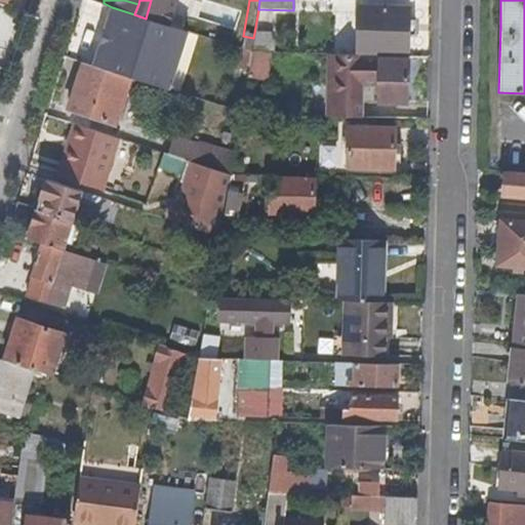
[(408,53),(410,5),(388,4),(386,6),(365,5),(363,52),(408,53)]
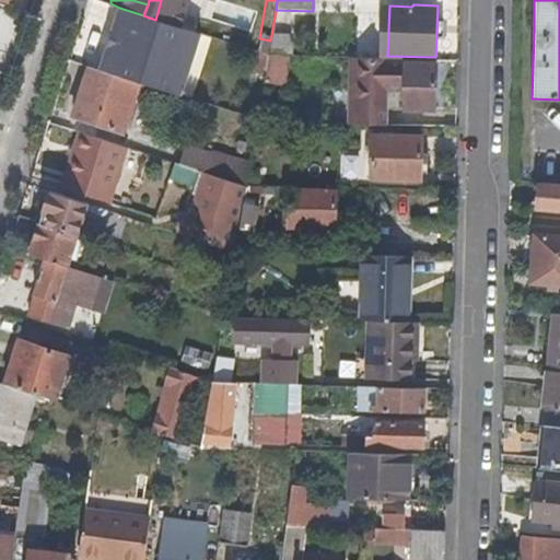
[(181,97),(200,35),(155,20),(143,15),(119,8),(100,70),(137,83),(146,85),(181,97)]
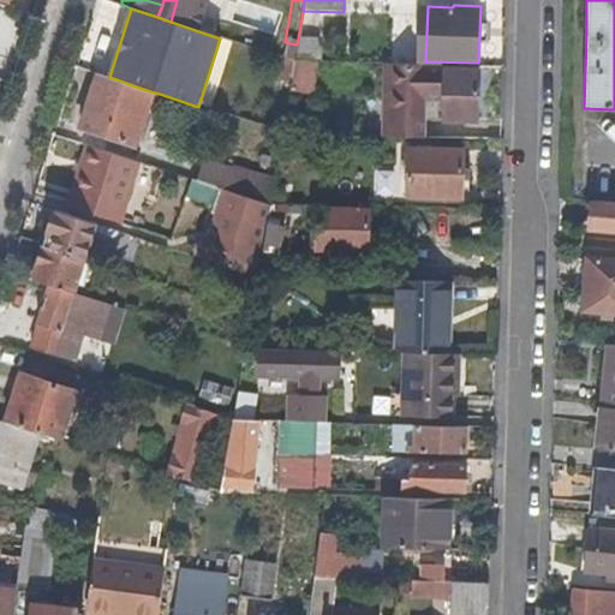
[(315,63),(315,40),(298,39),(297,45),(293,63),(312,63),(314,63),(315,63)]
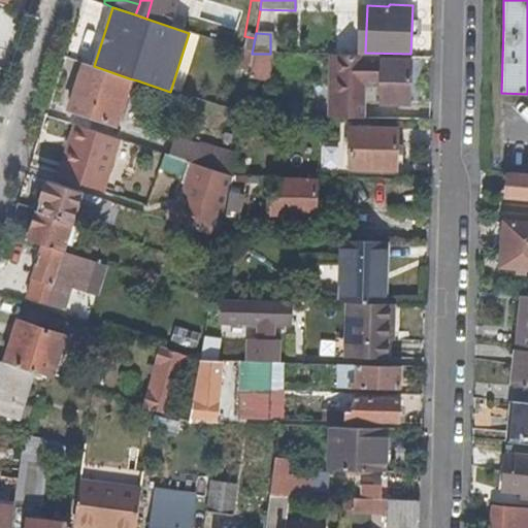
[(264,84),(269,54),(268,54),(252,54),(248,83),(264,84)]
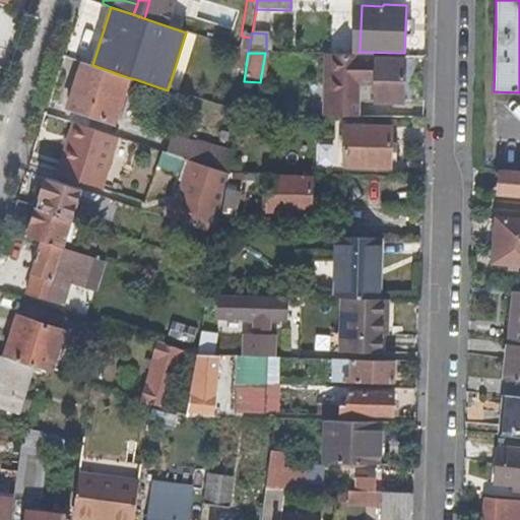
[(403,102),(404,63),(375,62),(375,56),(330,55),(329,98),(322,98),(321,116),(355,116),(356,81),(375,81),(374,102),(403,102)]
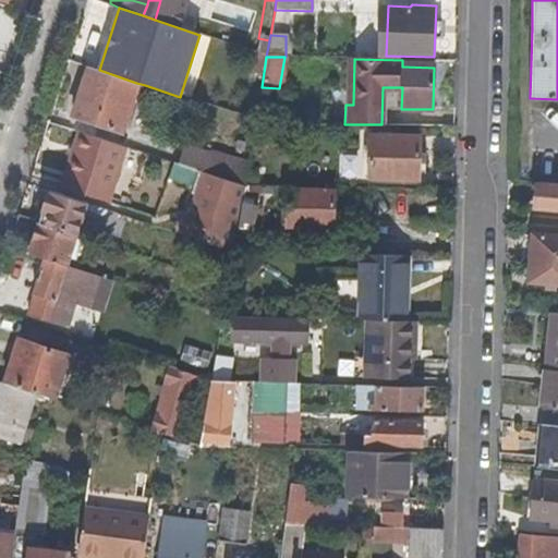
[(128,112),(136,83),(99,70),(88,67),(72,117),(121,133),(128,112)]
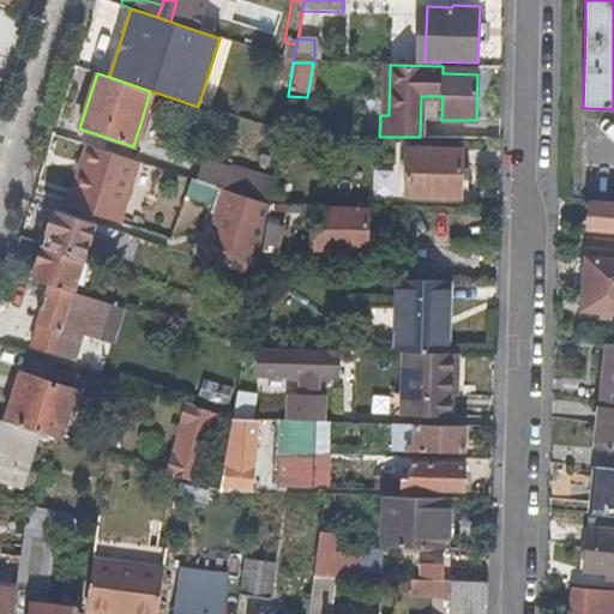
[(149,127),(160,94),(150,91),(140,124),(149,127)]
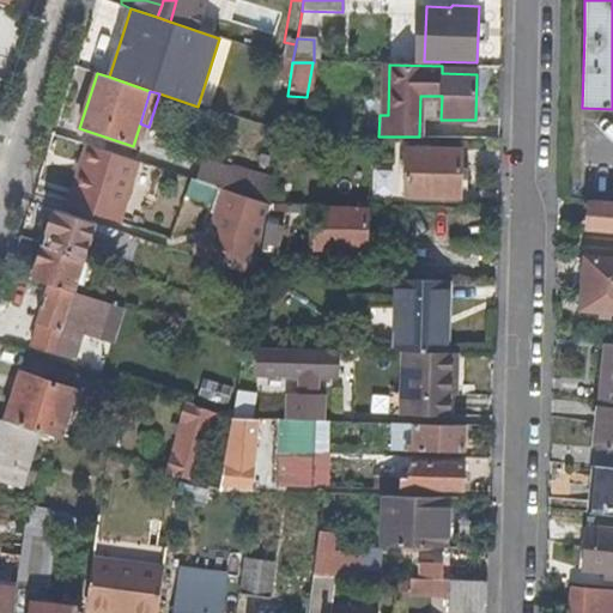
[(120,226),(139,163),(86,146),(73,189),(78,192),(72,211),(120,226)]
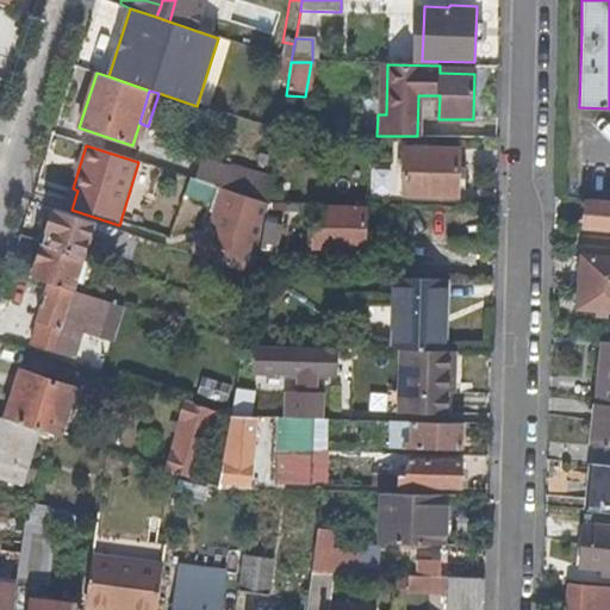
[(456,198),(456,150),(403,149),(402,197),(456,198)]
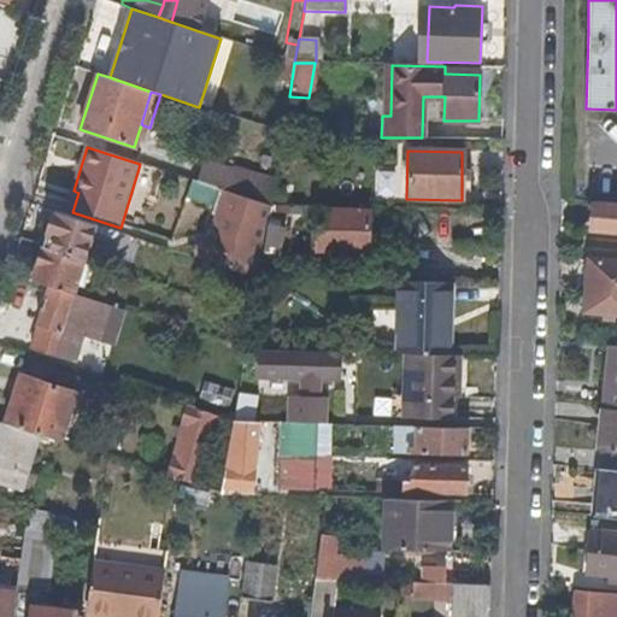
[(275,184),(209,163),(200,184),(225,192),(271,206),(271,205),(274,186),(275,184)]
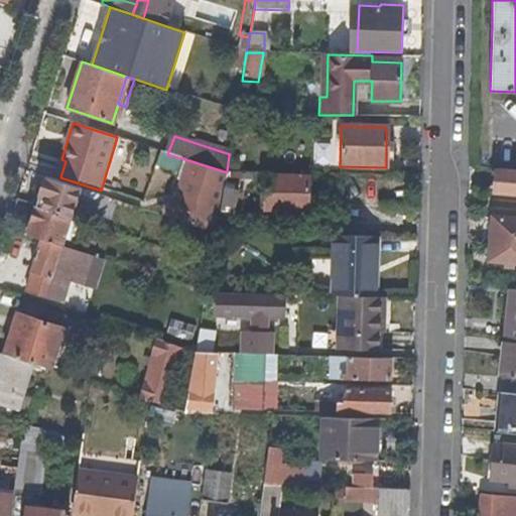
[(184,173),(188,160),(167,154),(160,151),(156,164),(184,173)]
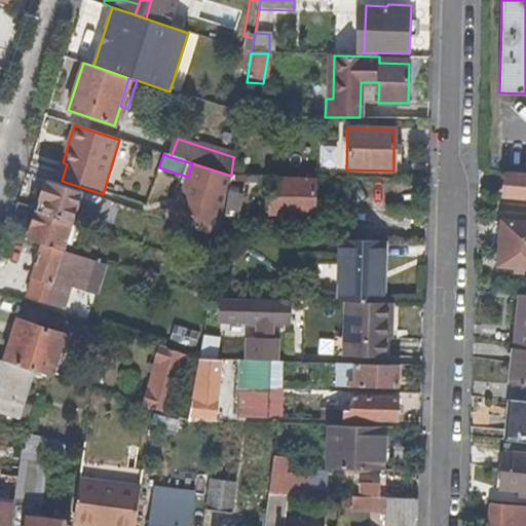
[(230,178),(231,176),(192,163),(188,177),(175,223),(220,237),(226,208),(230,178)]
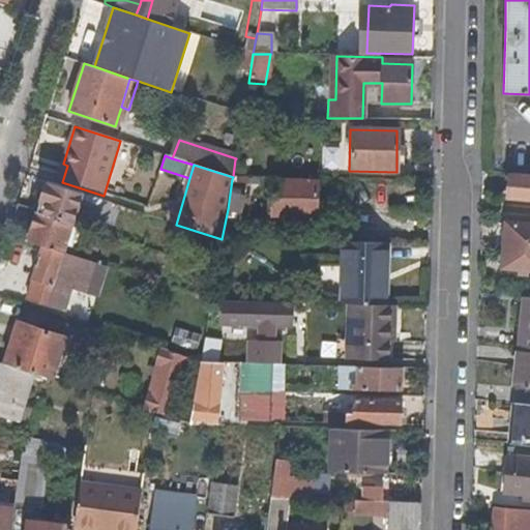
[(529,176),(508,174),(507,202),(529,203),(529,176)]
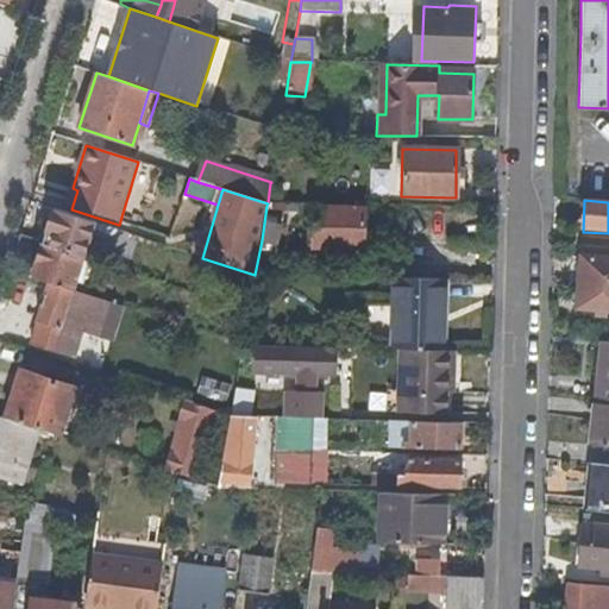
[(276,243),(281,208),(267,206),(262,240),(276,243)]
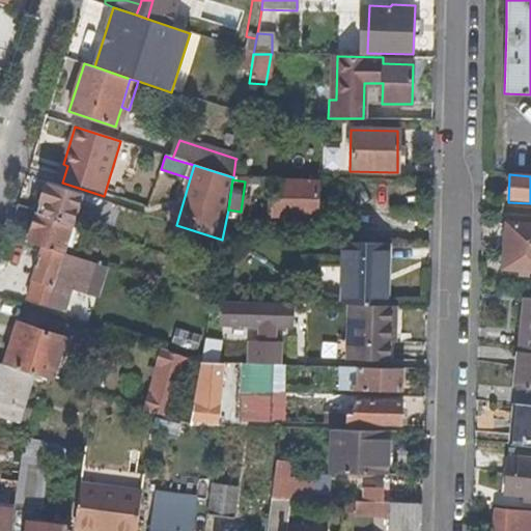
[(316,217),(317,185),(274,183),(273,216),(287,217),(287,224),(308,225),(308,217),(316,217)]
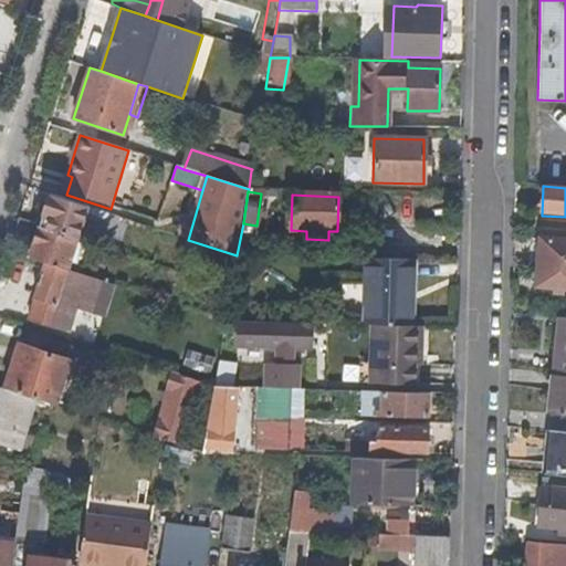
[(77,239),(85,216),(87,208),(50,196),(40,228),(77,239)]
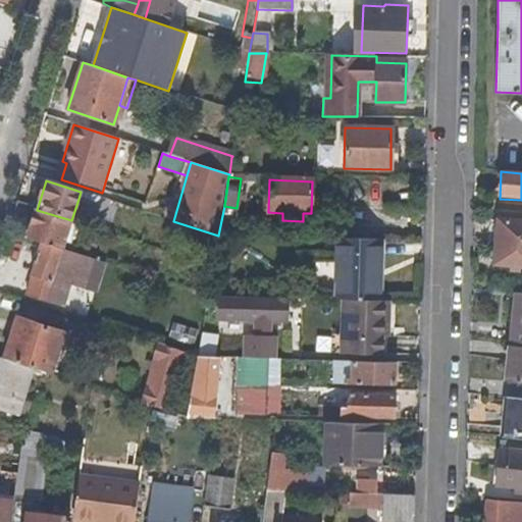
[(111,201),(81,192),(79,199),(109,208),(111,201)]
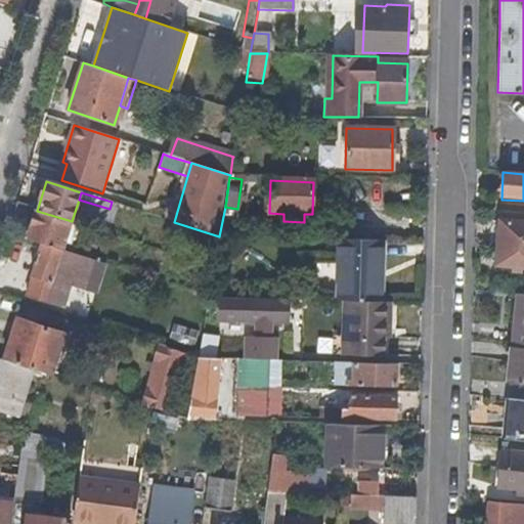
[(61,250),(72,221),(37,211),(28,238),(36,242),(42,244),(61,250)]
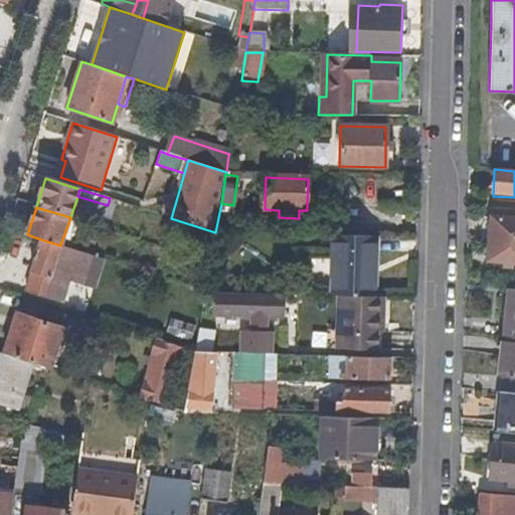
[(71,249),(80,221),(70,217),(60,245),(71,249)]
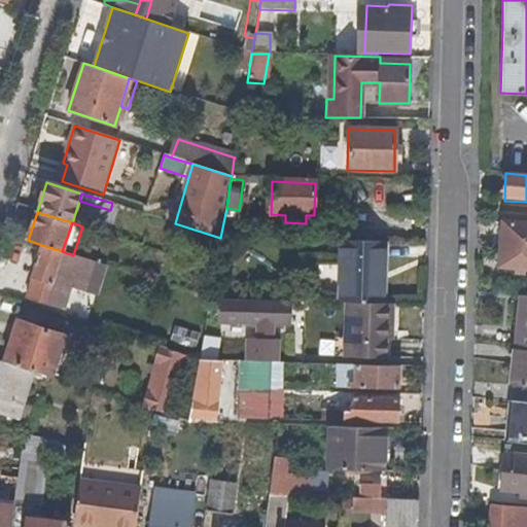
[(526,270),(526,225),(502,223),(499,268),(526,270)]
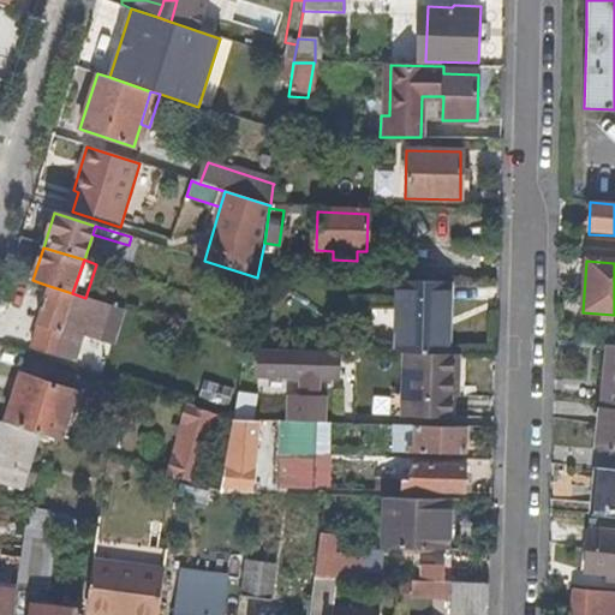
[(447,354),(448,281),(400,280),(399,353),(447,354)]
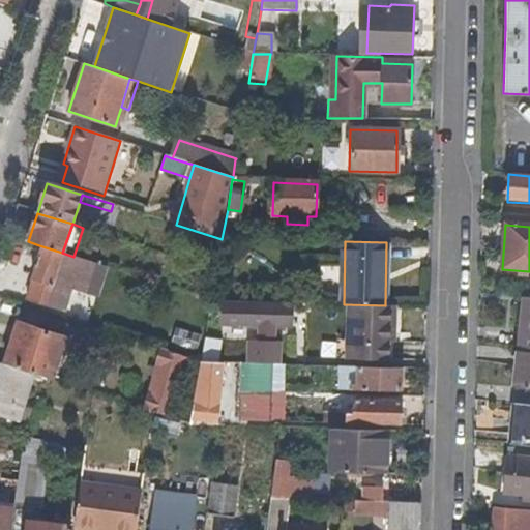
[(37,262),(42,246),(36,244),(31,260),(37,262)]
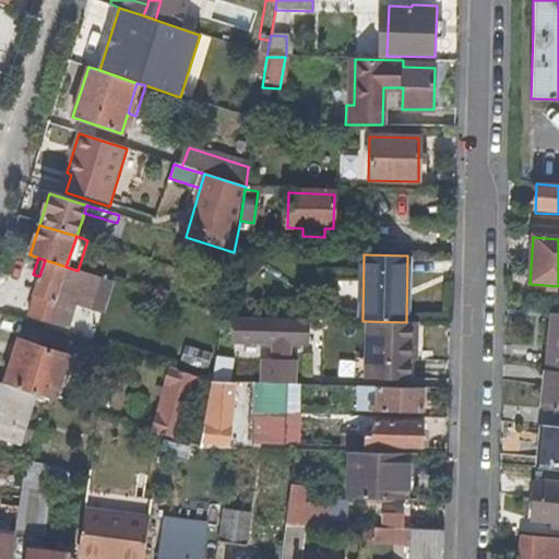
[(98,313),(109,281),(78,271),(66,266),(45,260),(39,276),(27,317),(66,330),(73,307),(98,313)]
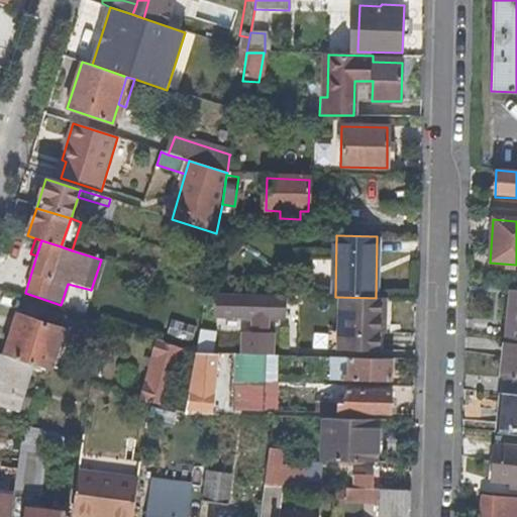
[(279,292),(279,281),(261,280),(261,292),(279,292)]
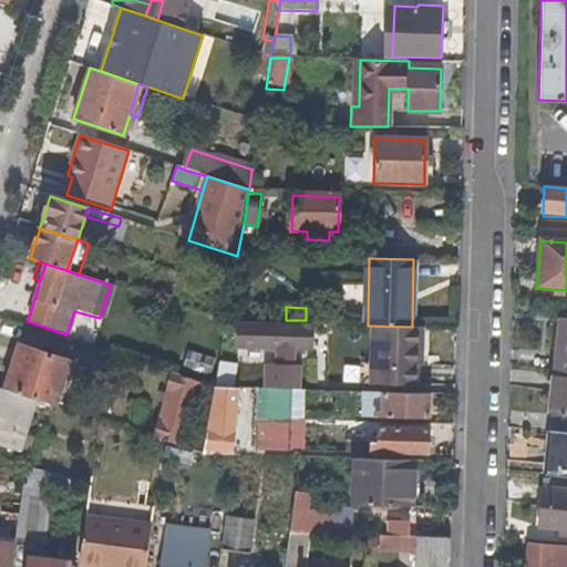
[(566,320),(558,319),(557,338),(555,375),(566,377),(566,320)]
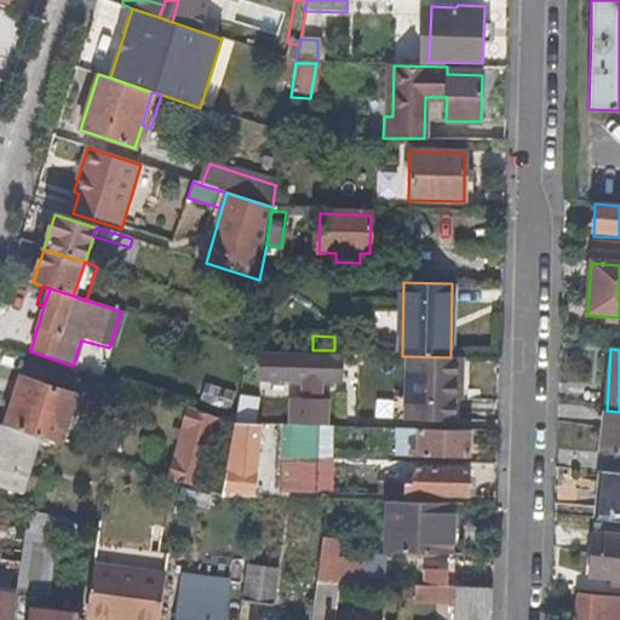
[(275,377),(275,355),(262,355),(263,369),(269,369),(269,377),(275,377)]
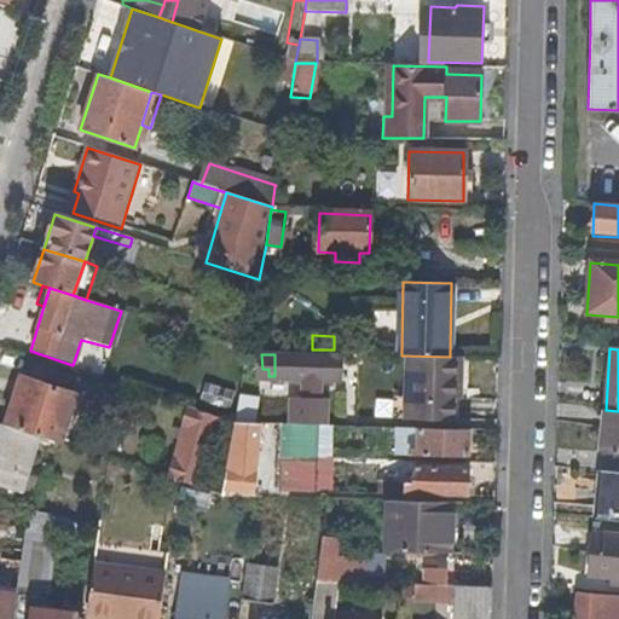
[(337,381),(337,357),(275,354),(275,376),(275,380),(337,381)]
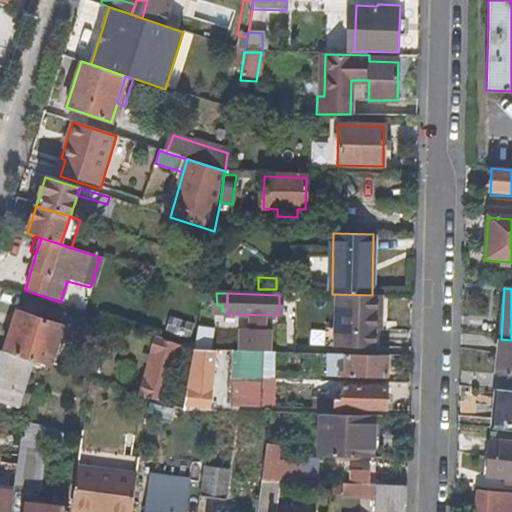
[(389,348),(391,304),(369,303),(369,308),(360,307),(359,319),(364,320),(369,319),(369,333),(368,347),(389,348)]
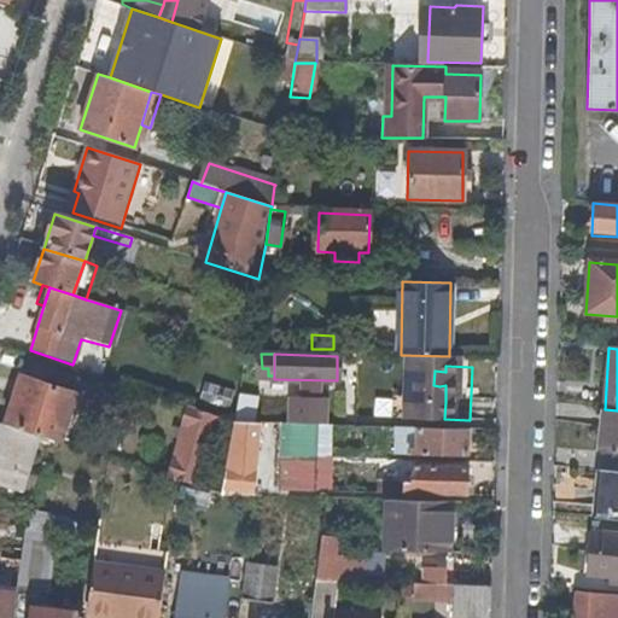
[(605,409),(607,368),(598,367),(595,408),(605,409)]
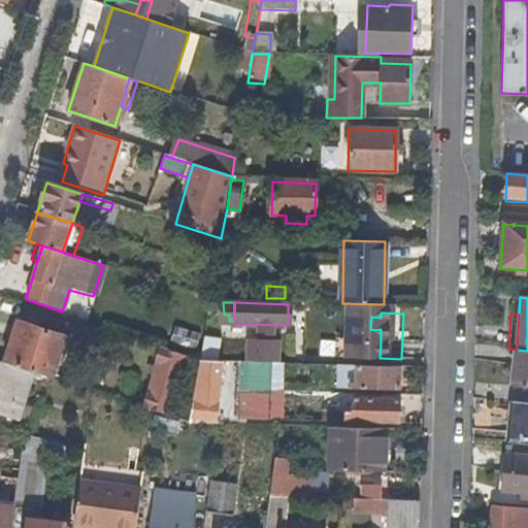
[(50,380),(61,338),(15,323),(1,364),(33,374),(50,380)]
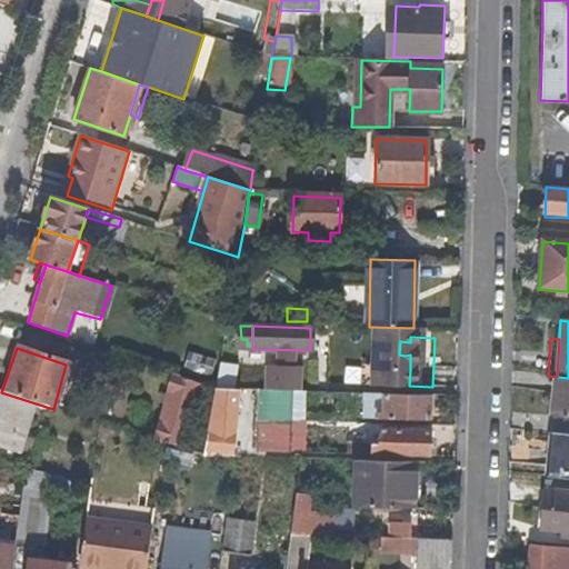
[(339,385),(339,367),(330,366),(329,383),(339,385)]
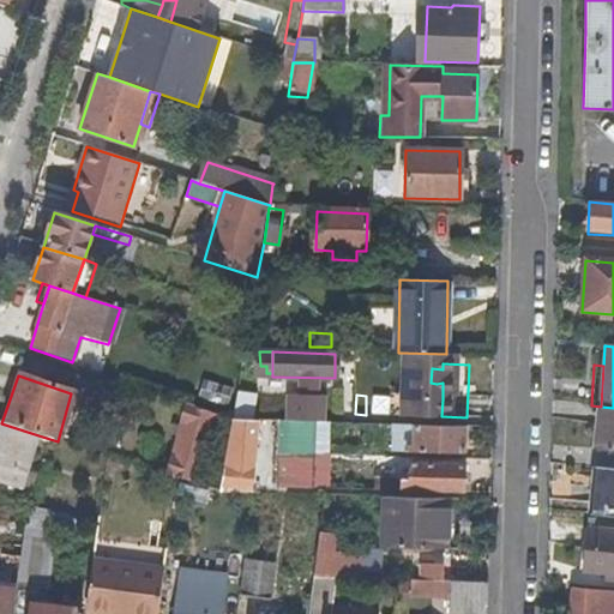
[(402,415),(403,397),(377,396),(375,414),(402,415)]
